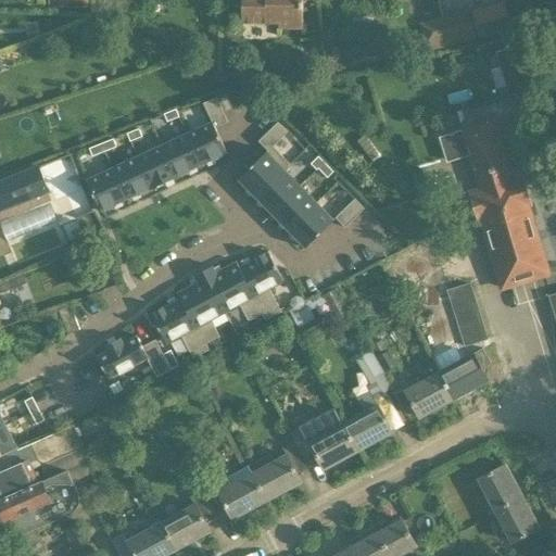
[(301,30),(302,4),(305,4),(305,0),(241,0),(241,24),(278,24),(278,29),(301,30)]
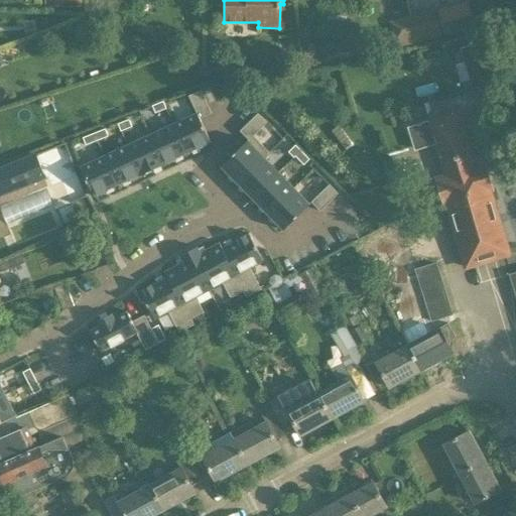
[(468,3),(438,10),(444,34),(474,26),(468,3)]
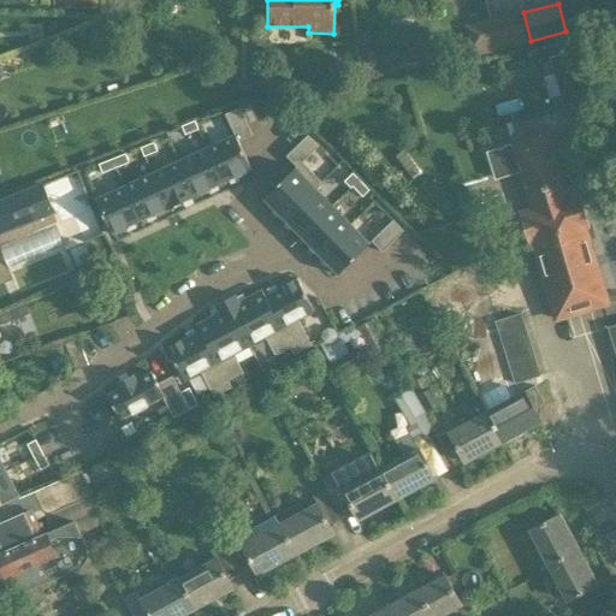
[(479,24),(487,52),(526,42),(519,13),(479,24)]
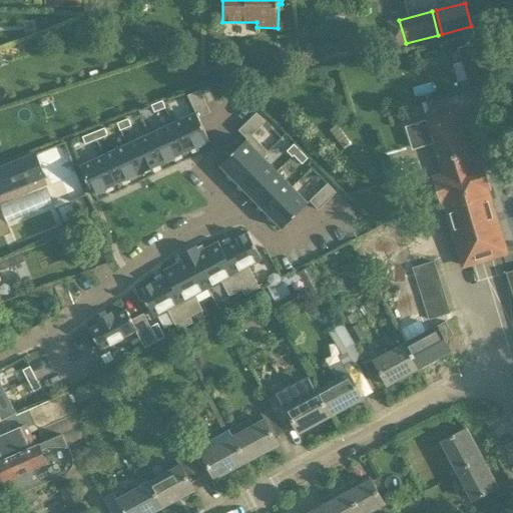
[(458,48),(462,63),(480,57),(475,43),(471,44),(458,48)]
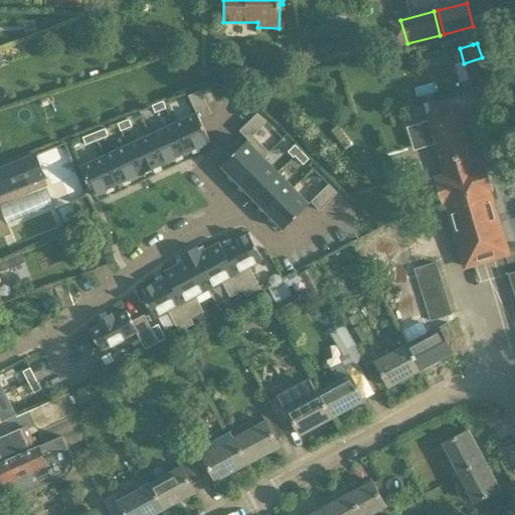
[(486,72),(469,77),(473,94),(491,89),(486,72)]
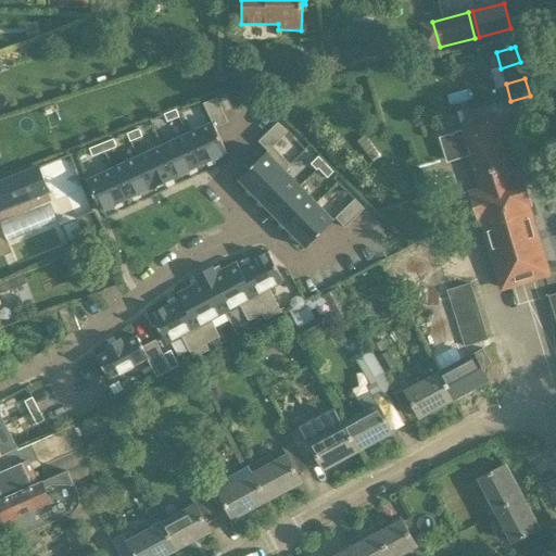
[(211,123),(187,134),(201,165),(225,153),(225,154),(227,153),(215,127),(227,122),(216,97),(203,103),(212,122),(210,122),(211,123)]
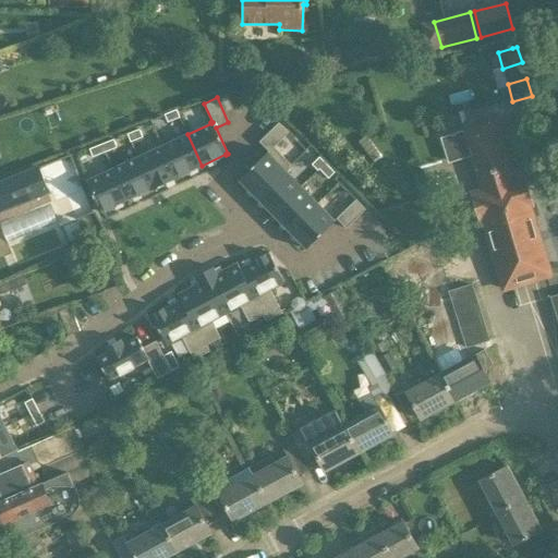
[(177,109),(165,114),(168,122),(180,118),(177,109)]
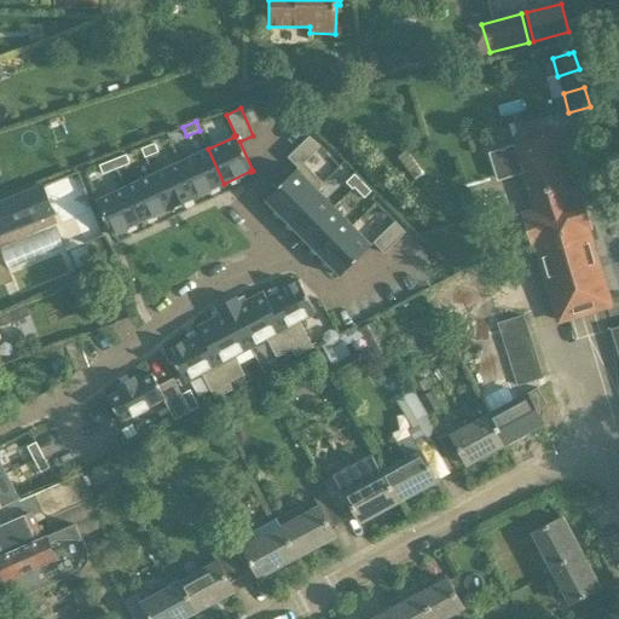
[(528,142),(490,154),(498,180),(522,172),(534,210),(524,214),(533,246),(534,246),(559,320),(611,304),(588,230),(589,229),(579,197),(570,201),(549,134),(528,140),(528,142)]
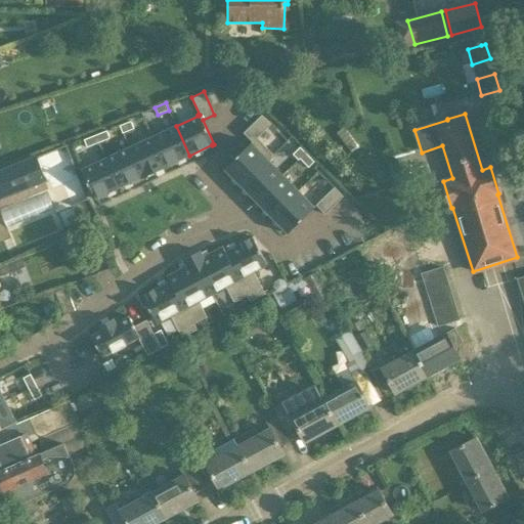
[(253,142),(224,170),(225,171),(226,170),(242,185),(268,160),(273,155),(257,138),(270,125),(261,116),(244,133),(253,142)]
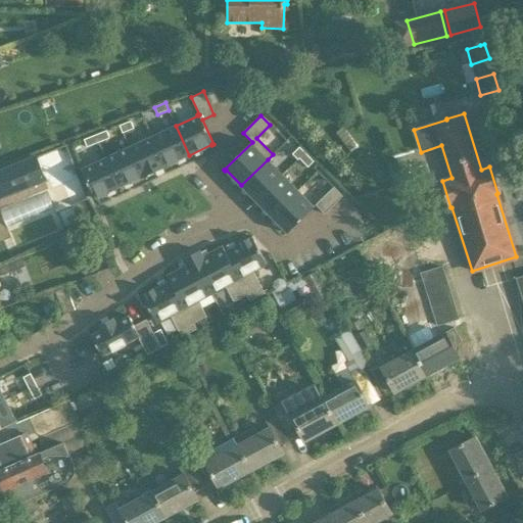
[(131,121),(120,126),(123,133),(134,129),(131,121)]
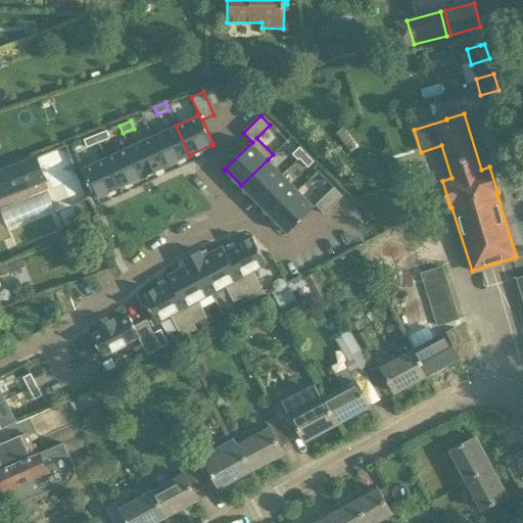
[(165,165),(167,165),(184,157),(189,155),(176,126),(152,137),(165,165)]
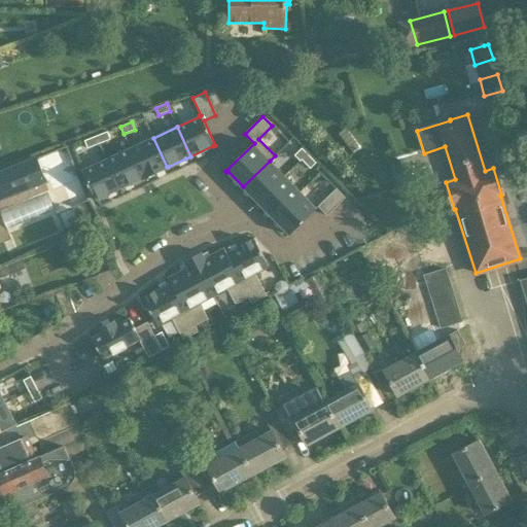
[(107,132),(96,136),(99,143),(110,139),(107,132)]
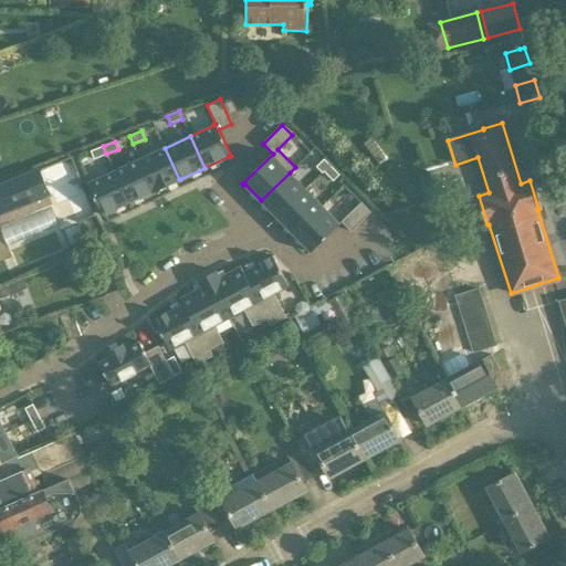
[(103,146),(91,152),(94,159),(106,154),(103,146)]
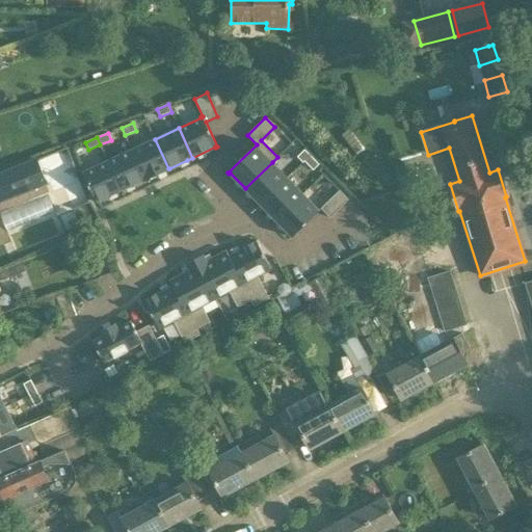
[(144,180),(144,181),(169,169),(169,168),(168,168),(155,139),(131,150),(144,180)]
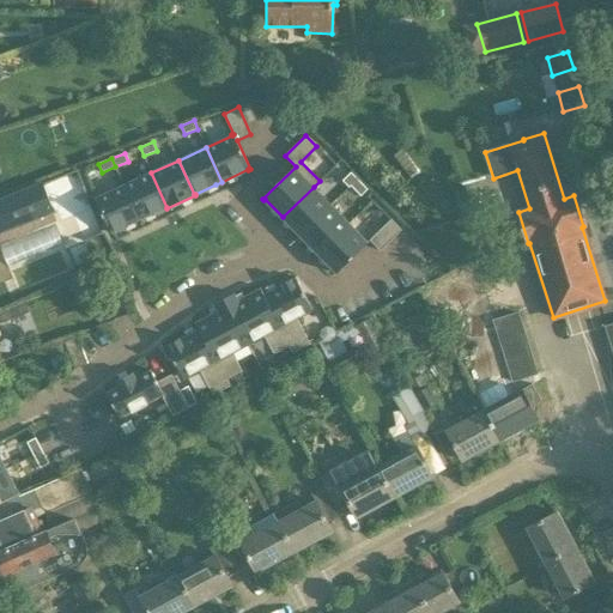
[(123,186),(140,219),(153,213),(167,207),(151,173),(123,186)]
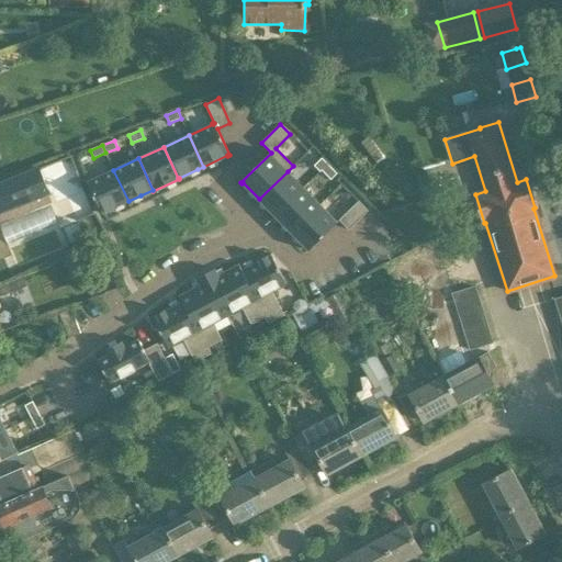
[(321,172),(322,170),(328,164),(322,158),(314,166),(321,172)]
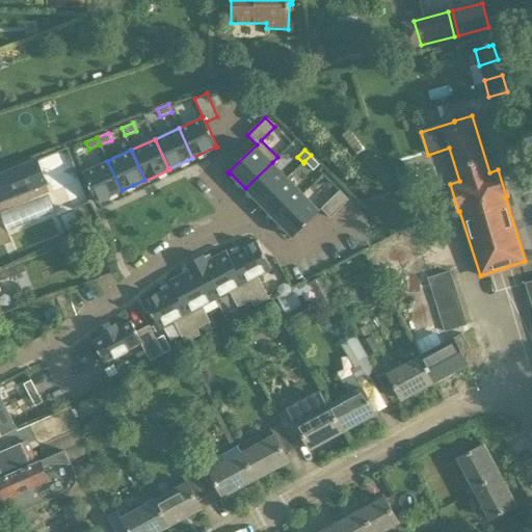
[(304,161),(313,170),(319,164),(311,155),(304,161)]
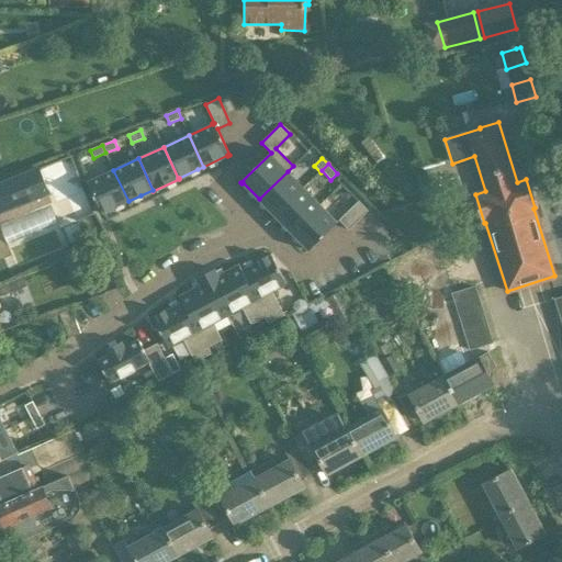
[(38,168),(0,182),(0,192),(8,211),(49,194),(38,168)]
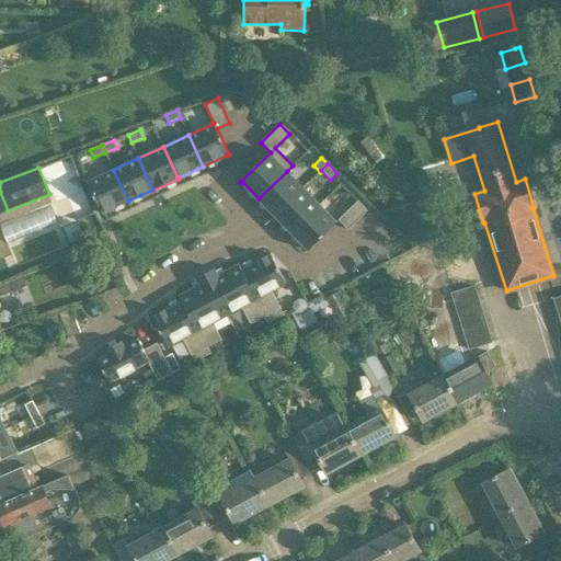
[(87,181),(102,214),(104,213),(104,212),(128,201),(113,170),(90,181),(89,180),(87,181)]
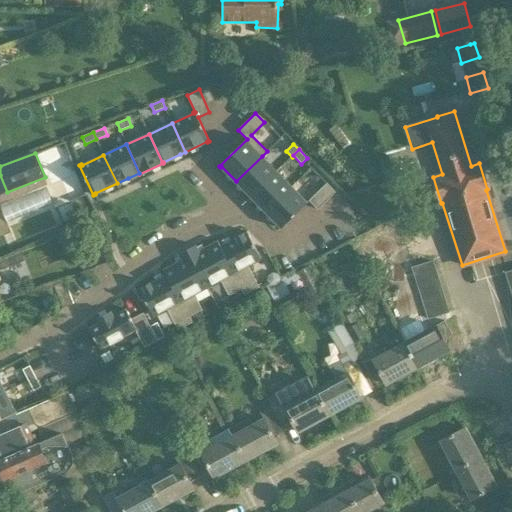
[(262,156),(236,181),(243,188),(251,196),(277,171),(262,156)]
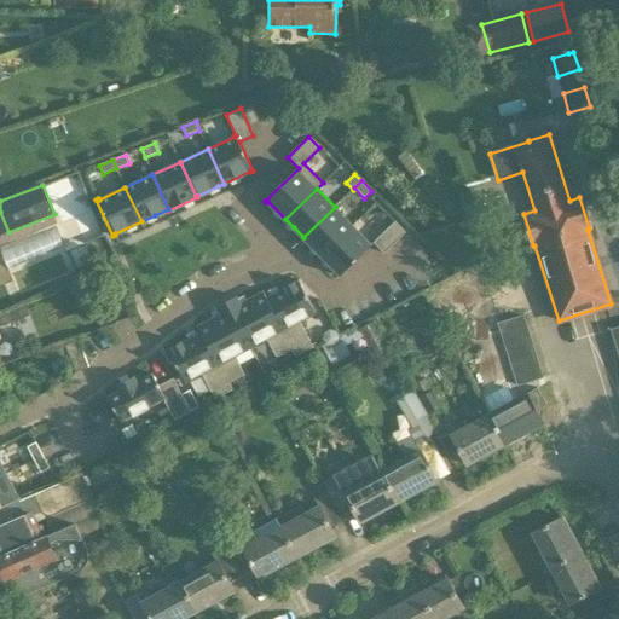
[(335,207),(304,237),(322,256),(353,225),(335,207)]
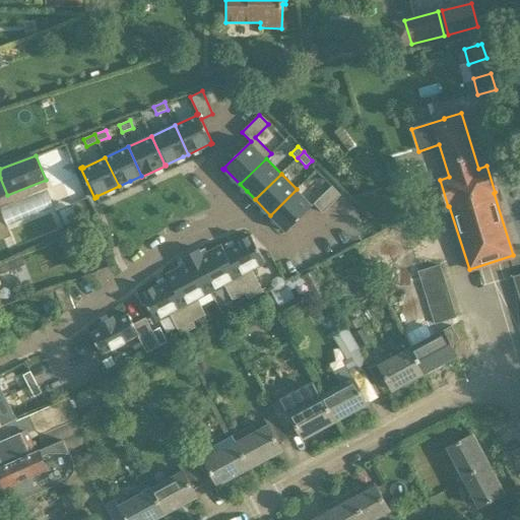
[(331,186),(314,203),(323,212),(340,195),(331,186)]
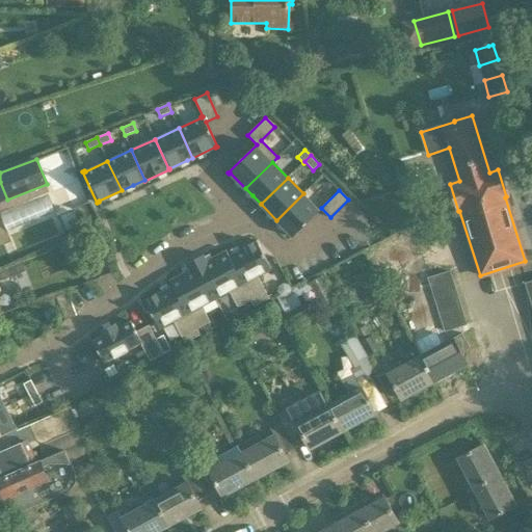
[(303,193),(276,220),(291,236),(292,237),(320,210),(319,209),(318,209),(303,193)]
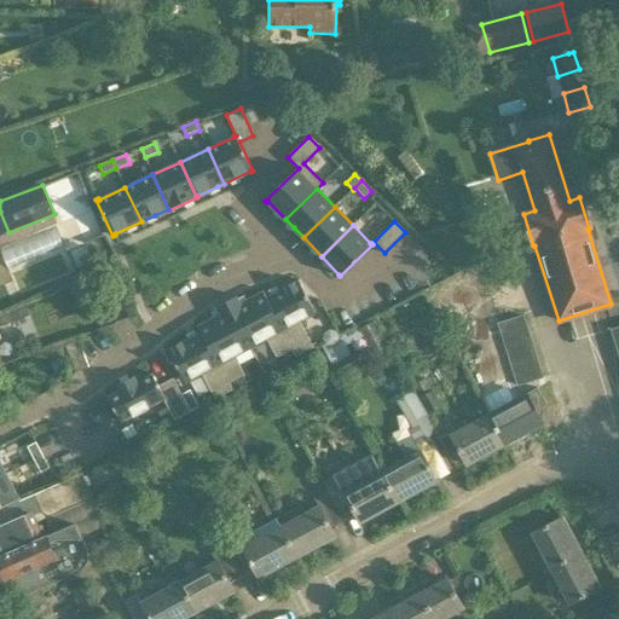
[(293,350),(291,350),(295,357),(313,347),(300,322),(316,313),(298,279),(296,281),(296,282),(279,291),(266,298),(266,299),(293,350)]
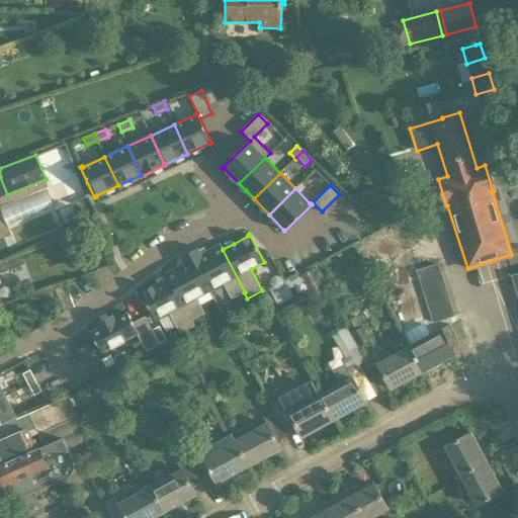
[(197,248),(189,252),(209,291),(224,284),(232,299),(244,292),(245,292),(223,250),(223,249),(220,243),(219,244),(219,245),(200,254),(197,248)]
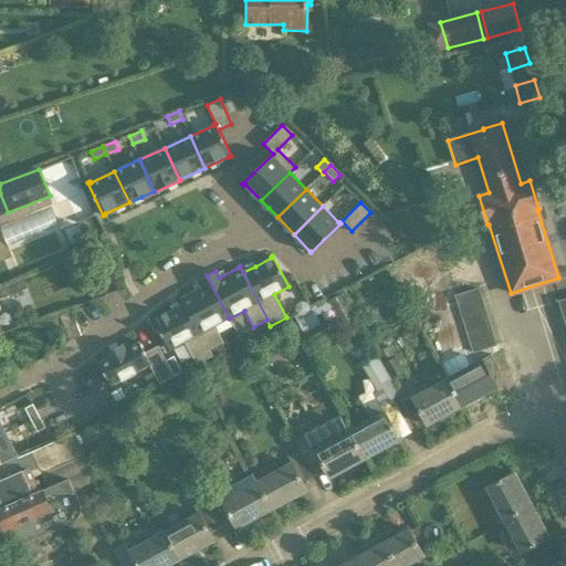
[(180,297),(184,304),(185,304),(209,349),(210,349),(221,343),(223,342),(215,326),(229,318),(207,275),(198,281),(201,287),(182,297),(181,296),(180,297)]
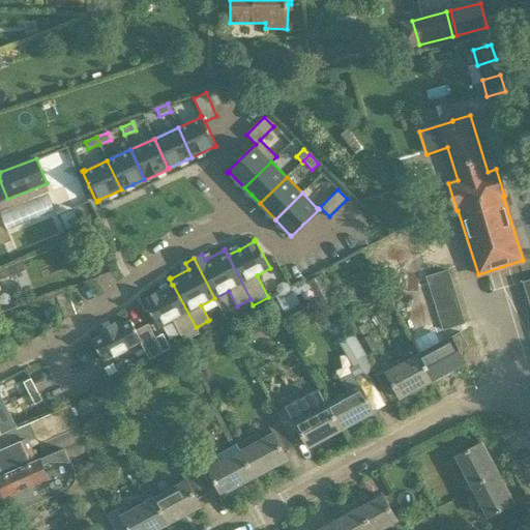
[(12,265),(2,270),(5,277),(16,273),(12,265)]
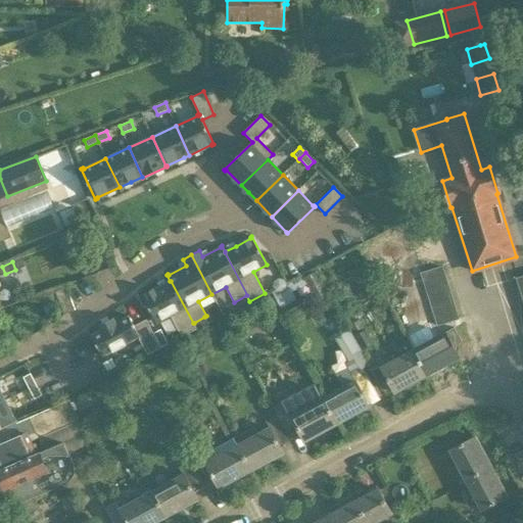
[(420,273),(423,284),(443,278),(440,267),(420,273)]
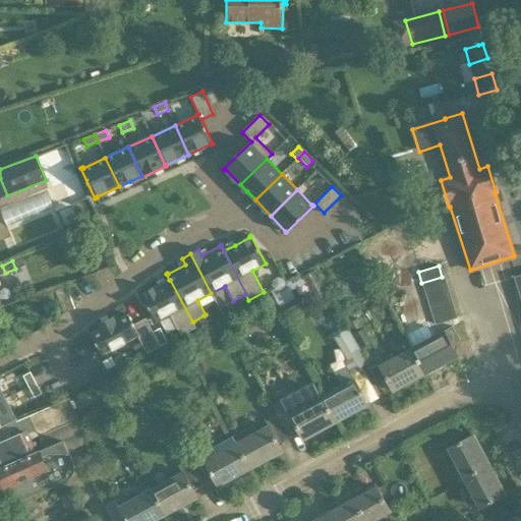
[(314,267),(302,273),(306,280),(315,297),(328,291),(314,267)]
